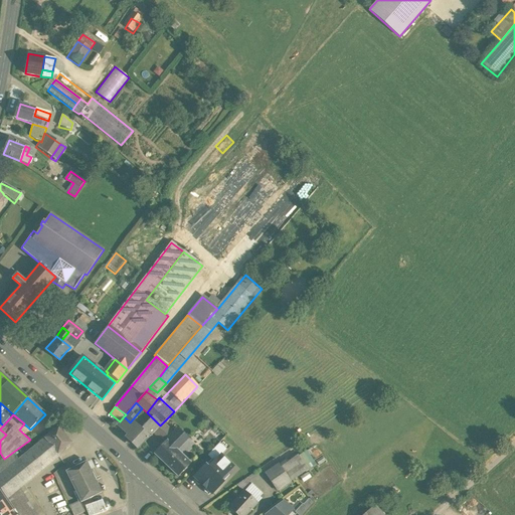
[(139,432),(130,422),(124,416),(120,421),(118,423),(129,435),(126,438),(138,450),(147,440),(139,432)]
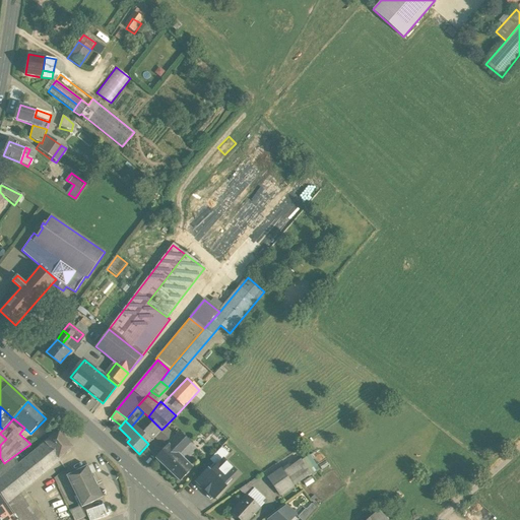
[(153,421),(140,436),(148,444),(154,438),(161,430),(153,421)]
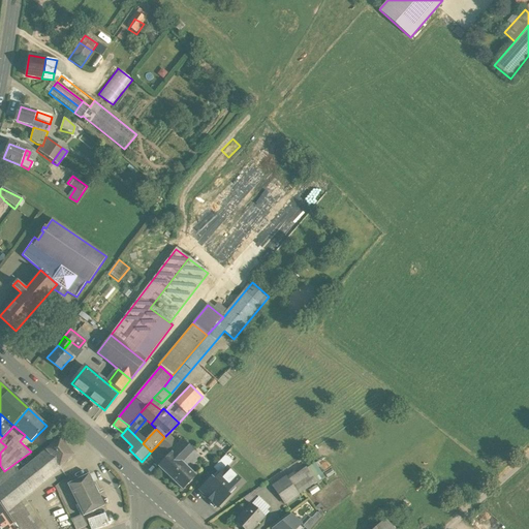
[(164,437),(157,445),(168,456),(170,453),(177,446),(165,436),(164,437)]
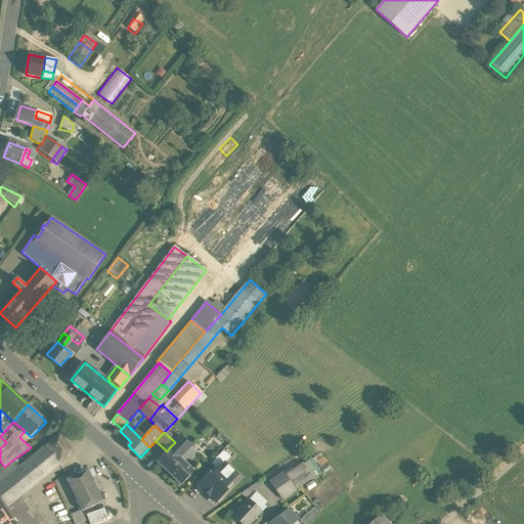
[(59,435),(45,446),(45,447),(56,461),(58,463),(72,451),(59,435)]
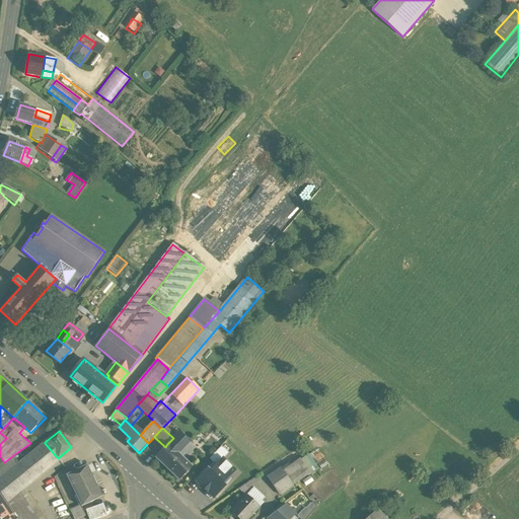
[(173,438),(167,444),(178,455),(190,443),(178,433),(173,438)]
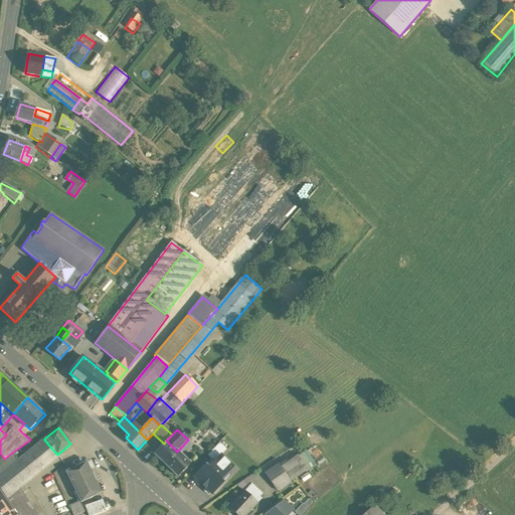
[(44,440),(18,461),(12,453),(4,459),(0,461),(0,490),(1,491),(3,495),(16,485),(19,482),(55,453),(44,440)]
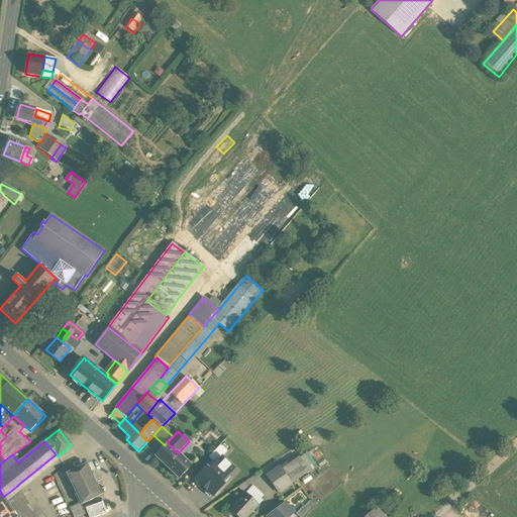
[(153,456),(167,469),(178,480),(190,466),(178,453),(167,442),(165,445),(153,456)]
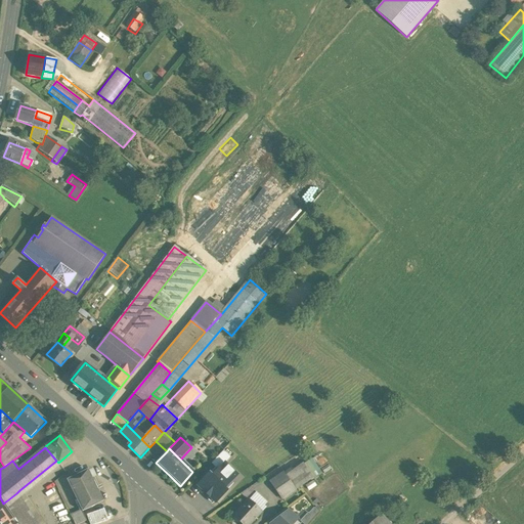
[(231,459),(223,450),(211,464),(215,468),(221,462),(224,465),(231,459)]
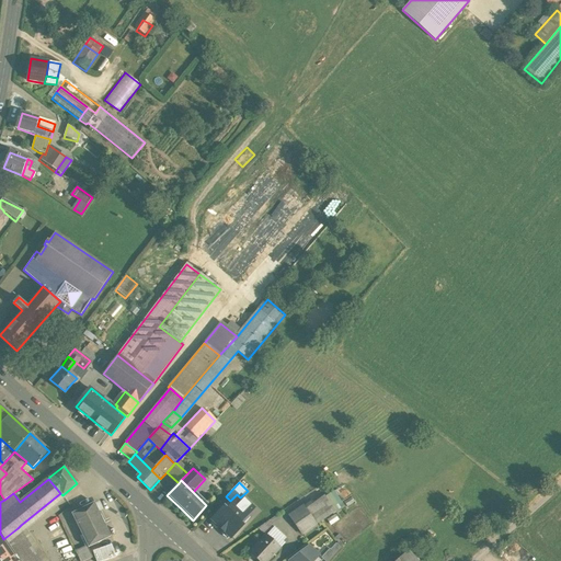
[(305,510),(316,525),(343,506),(341,503),(344,501),(336,490),(324,499),(323,496),(305,510)]
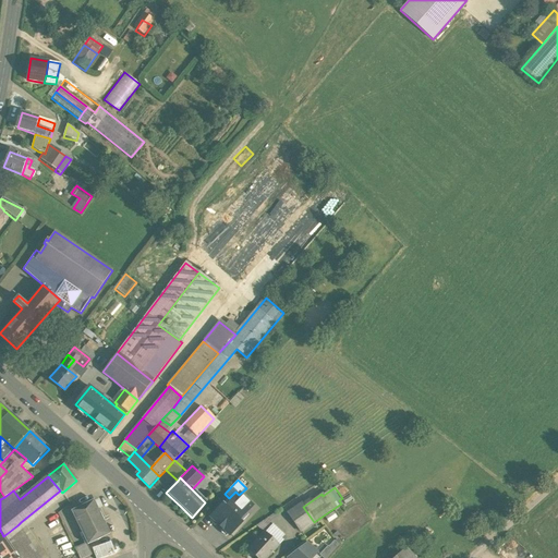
[(60,490),(21,522),(24,529),(64,496),(62,493),(60,490)]
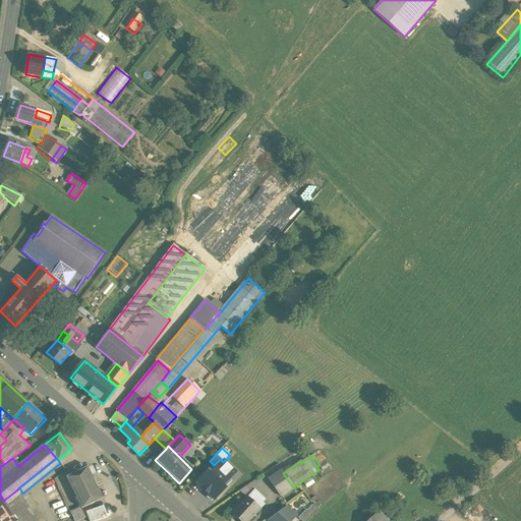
[(196,482),(215,500),(232,481),(229,478),(235,473),(223,462),(220,459),(214,465),(196,482)]
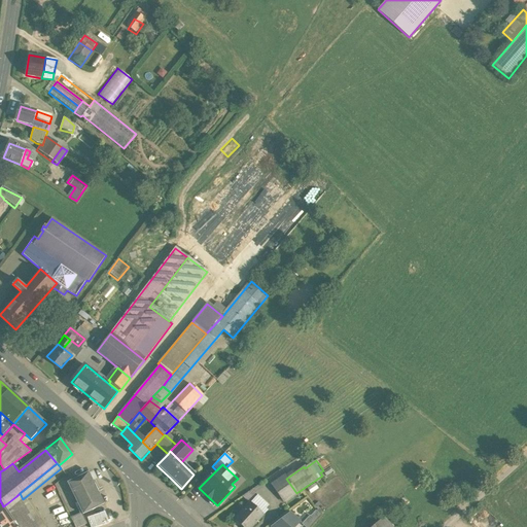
[(327,478),(334,473),(329,468),(323,472),(327,478)]
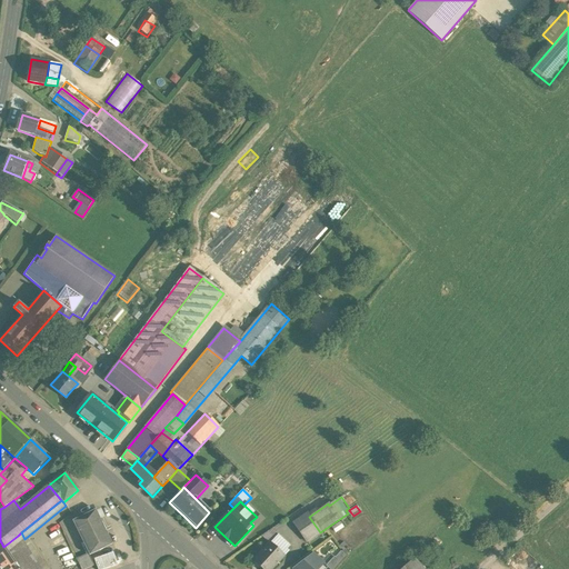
[(97,511),(76,521),(90,553),(89,555),(90,557),(113,546),(97,511)]
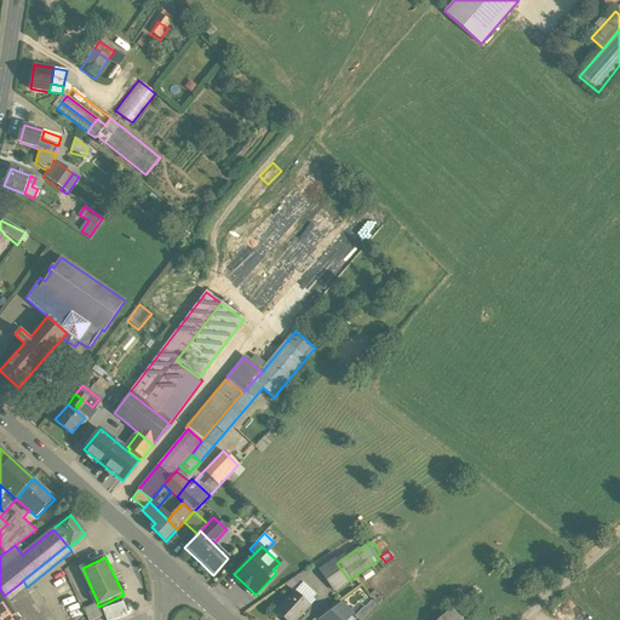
[(349,580),(334,561),(320,572),(333,591),(349,580)]
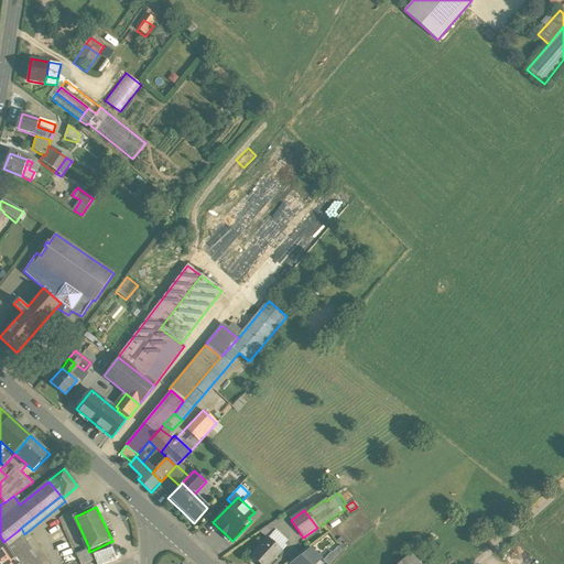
[(275,531),(269,524),(257,532),(266,540),(267,540),(268,540),(275,531)]
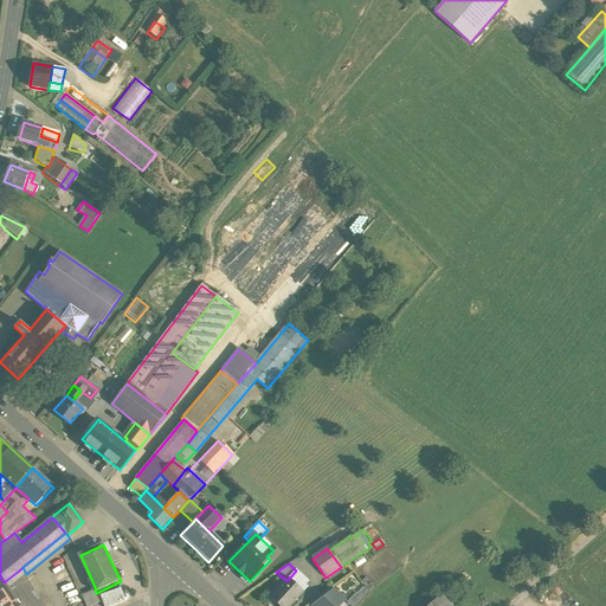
[(45,605),(26,574),(23,567),(19,571),(39,605),(45,605)]
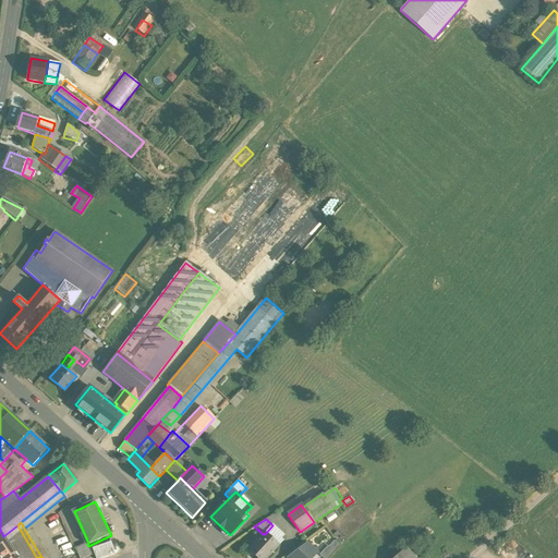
[(36,557),(17,525),(3,536),(17,557),(36,557)]
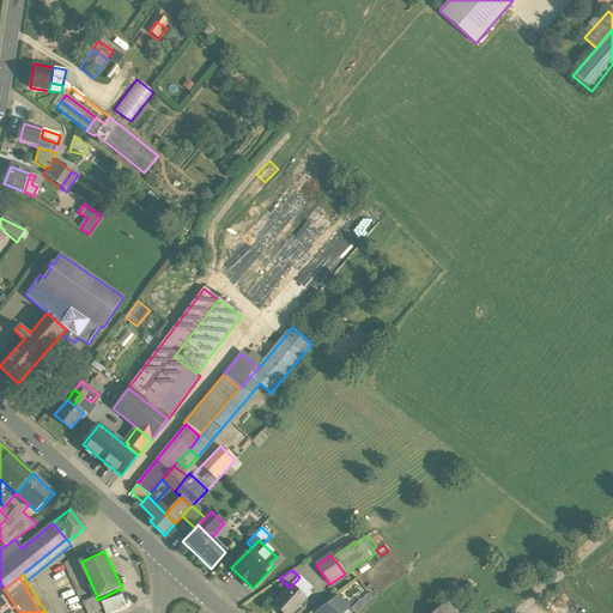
[(1,584),(0,584),(0,612),(19,612),(4,589),(1,584)]
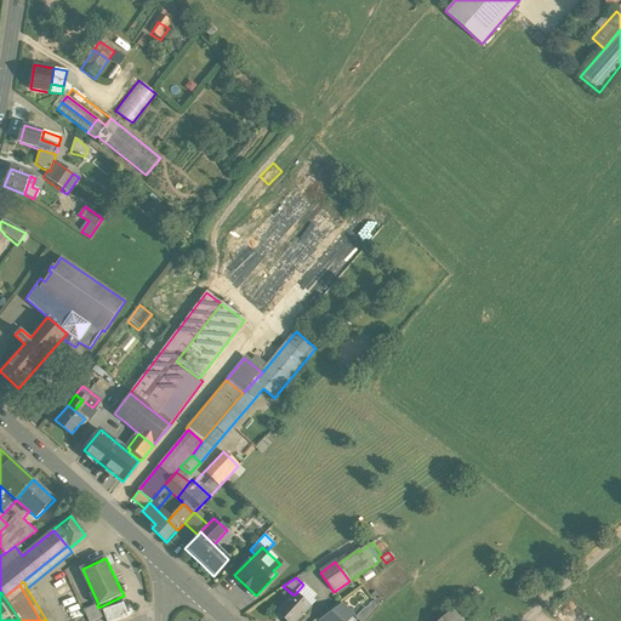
[(295,594),(294,594),(292,594),(275,613),(284,620),(296,620),(308,608),(295,594)]
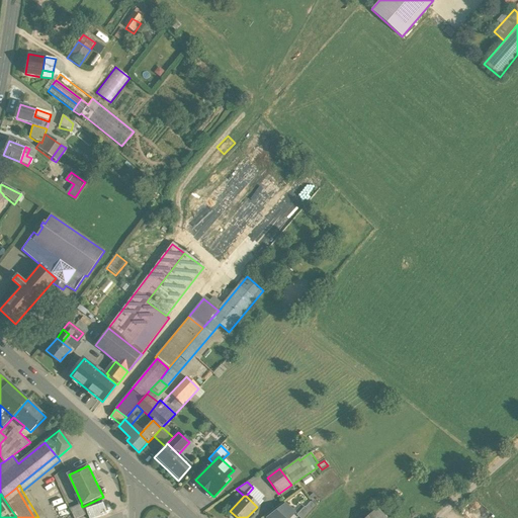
[(304,507),(296,515),(299,517),(304,517),(316,506),(311,502),(306,508),(304,507)]
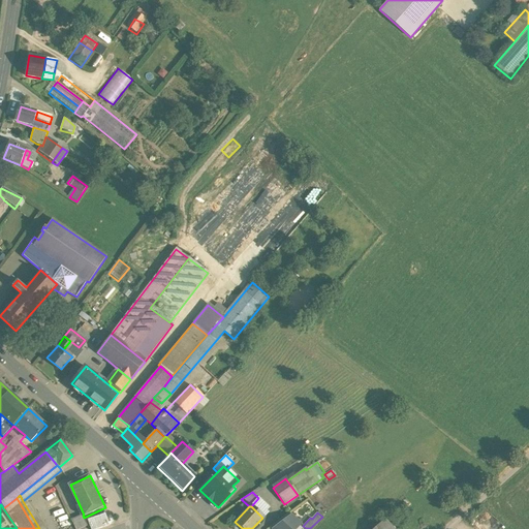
[(88,520),(91,528),(96,528),(109,525),(104,514),(88,520)]
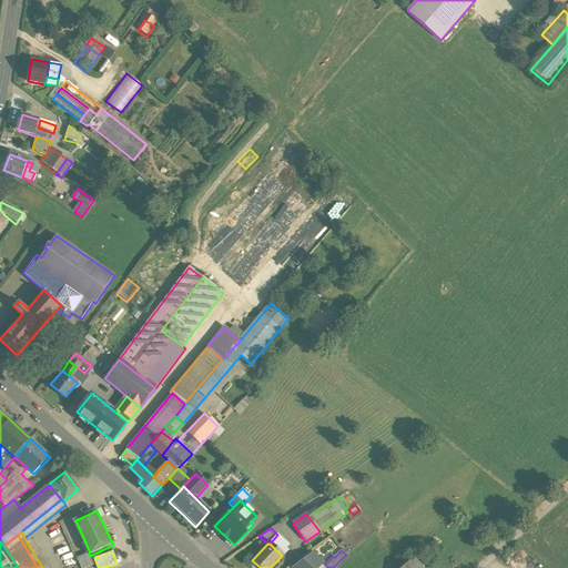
[(311,553),(291,567),(316,567),(322,563),(311,554),(311,553)]
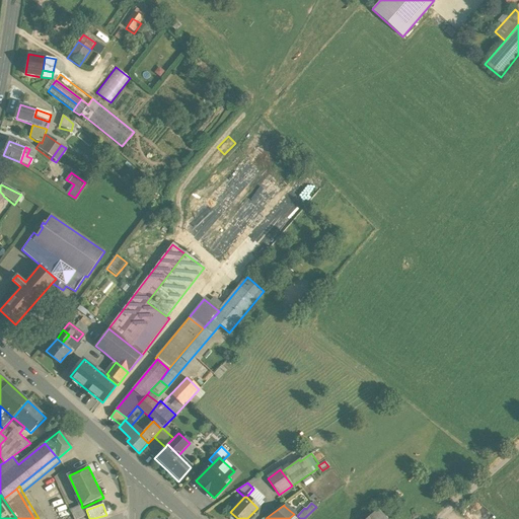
[(81,506),(70,511),(73,518),(79,518),(86,516),(82,508),(81,506)]
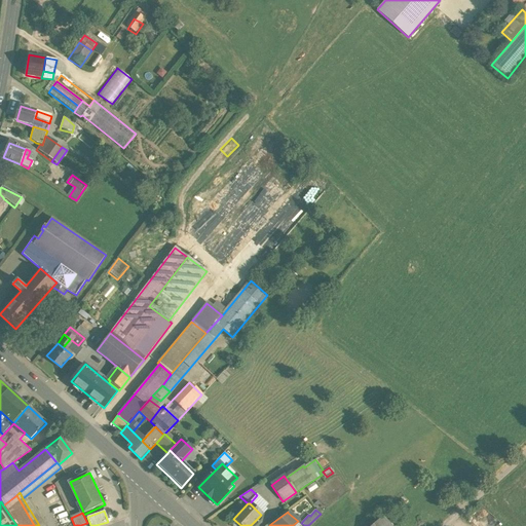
[(389,525),(381,517),(371,525),(389,525)]
